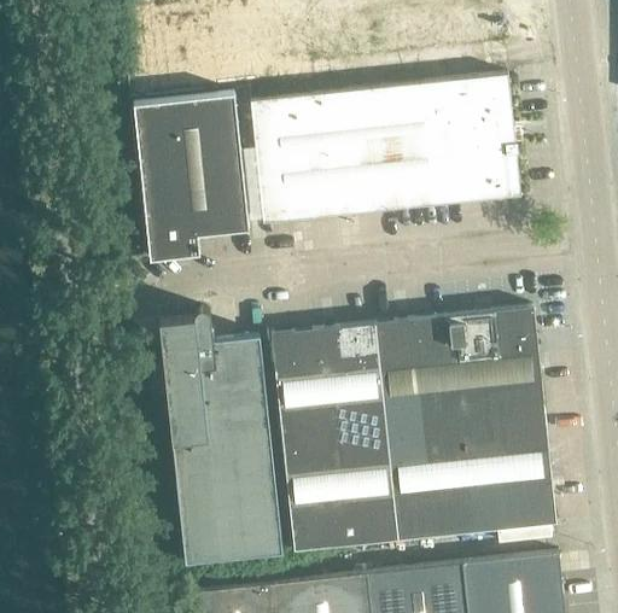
[(250,103),(263,225),(520,197),(516,153),(518,153),(517,142),(514,142),(507,74),(250,103)]
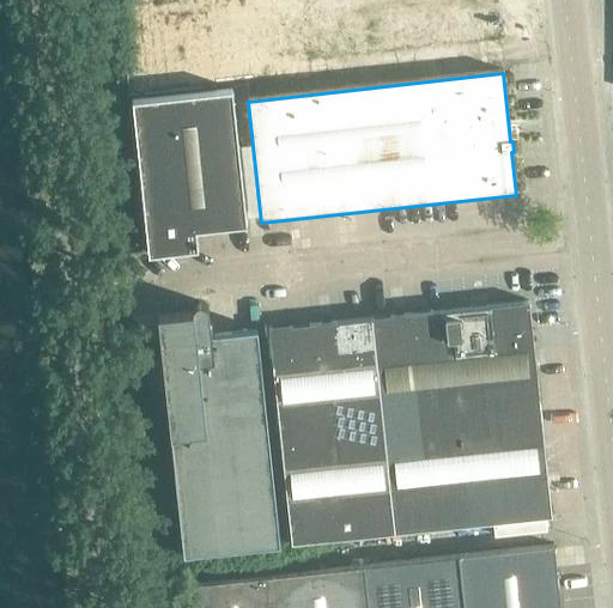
[(247,229),(246,225),(231,93),(132,104),(149,259),(198,253),(195,235),(247,229)]
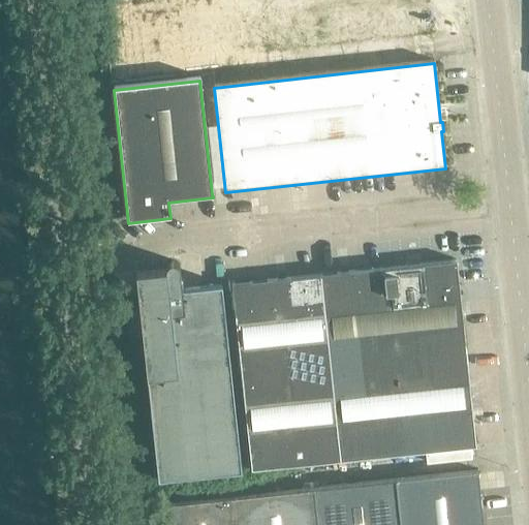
[(456,263),(232,286),(252,471),(475,448),(456,263)]
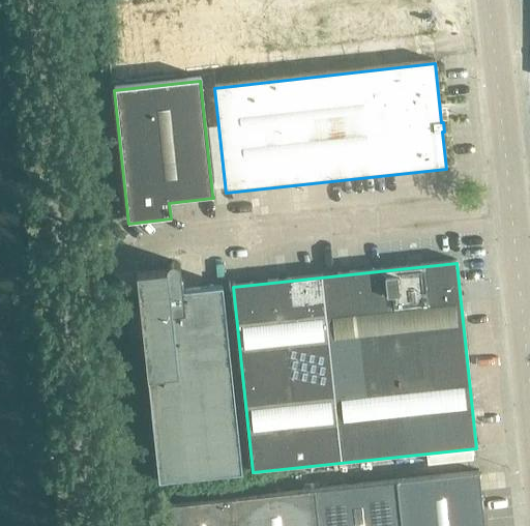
[(166,273),(137,276),(158,483),(242,473),(223,288),(179,292),(178,281),(181,281),(180,271),(178,267),(174,265),(170,266),(167,269),(166,273)]
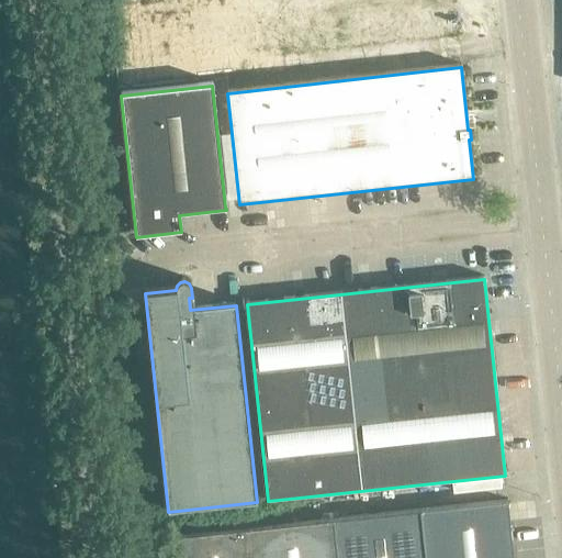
[(512,557),(508,533),(508,528),(505,503),(173,539),(176,557),(512,557)]
